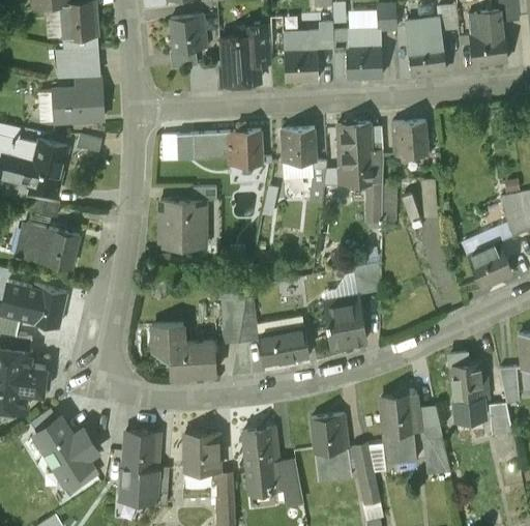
[(69,0),(30,0),(31,7),(59,4),(62,37),(95,34),(93,2),(69,4),(69,0)]
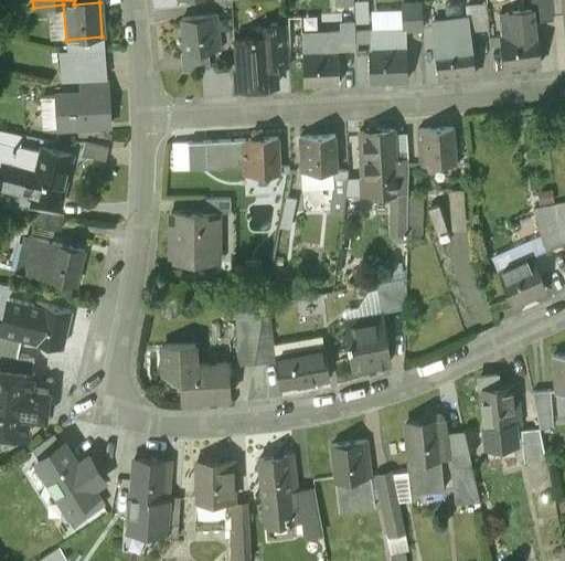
[(333,0),(334,2),(351,1),(352,20),(369,19),(368,0),(333,0)]
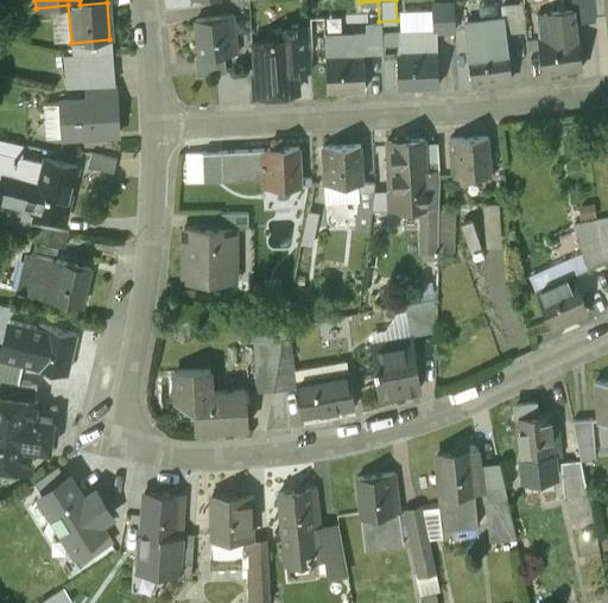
[(567,0),(569,13),(571,25),(589,23),(589,17),(587,0),(567,0)]
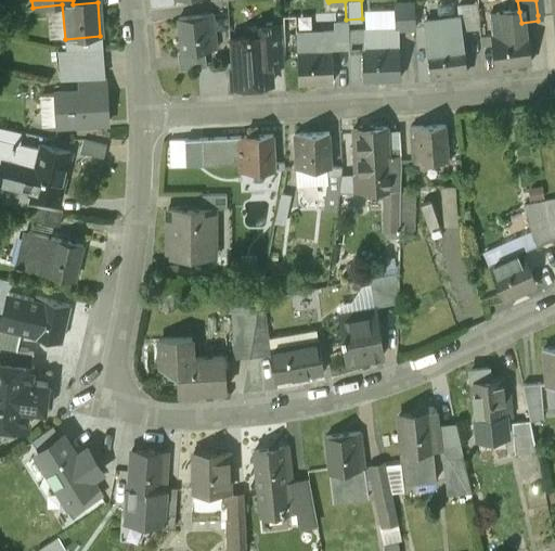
[(551,0),(536,0),(538,15),(553,14),(551,0)]
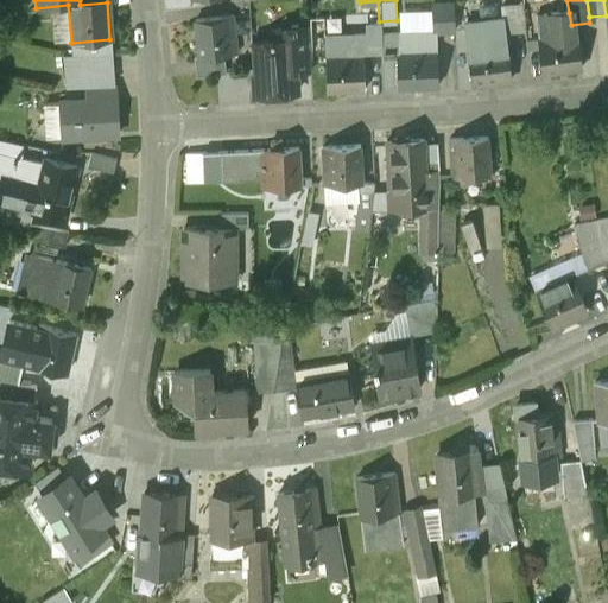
[(450,7),(429,8),(430,36),(431,36),(451,35),(450,7)]
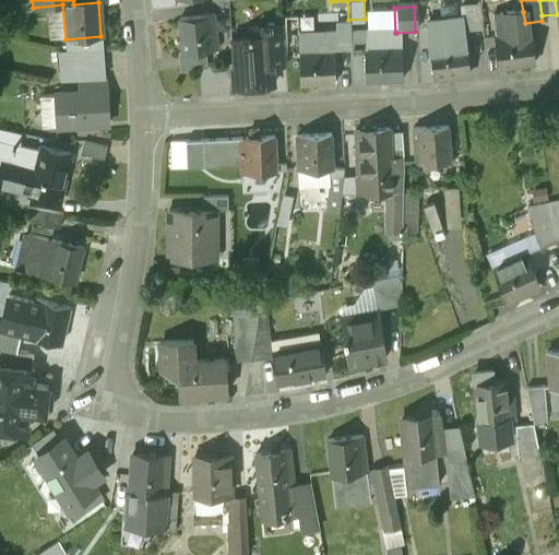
[(477,8),(456,10),(459,21),(460,21),(461,35),(479,33),(477,8)]
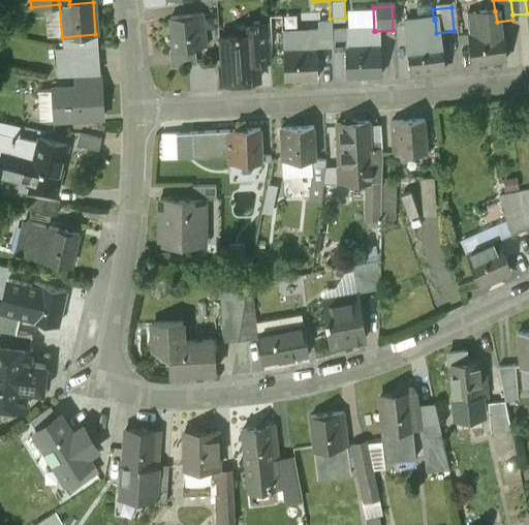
[(495,11),(463,16),(469,66),(501,62),(497,22),(495,11)]
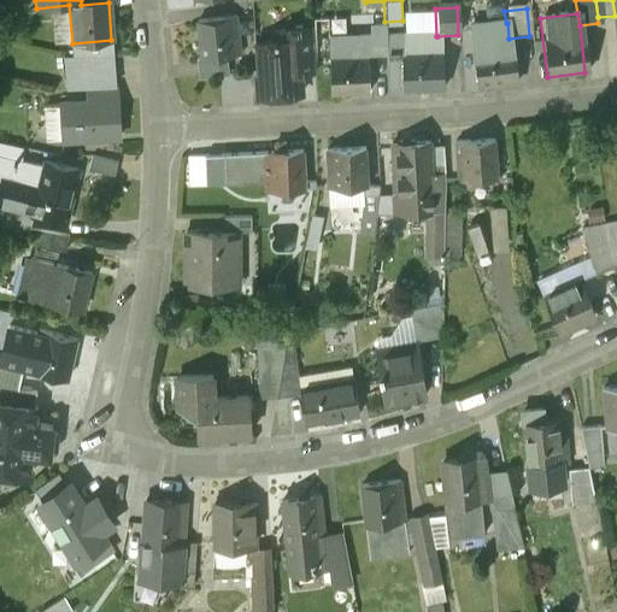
[(236,17),(199,22),(203,58),(203,59),(227,57),(241,56),(236,17)]
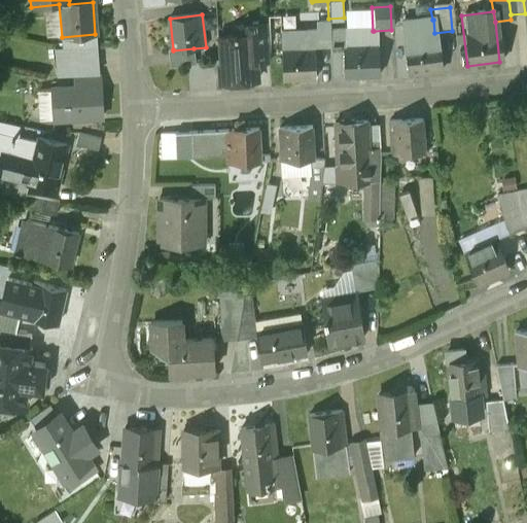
[(432,20),(400,24),(407,77),(440,73),(434,33),(433,20),(432,20)]
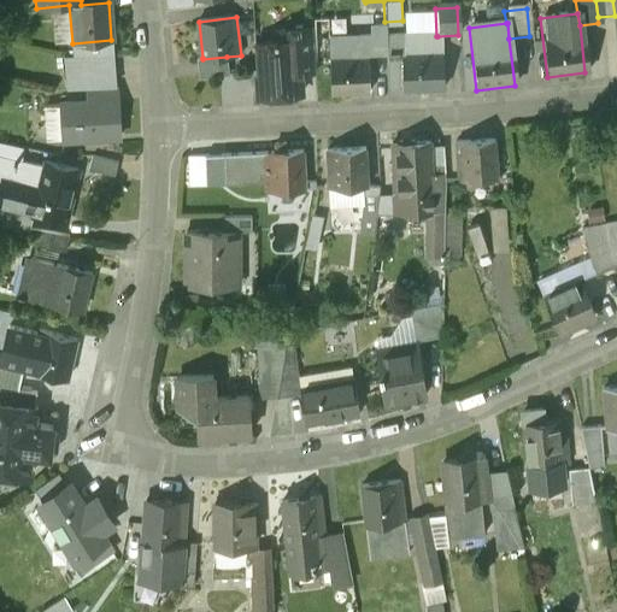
[(312,29),(293,30),(294,42),(295,42),(297,59),(299,59),(299,74),(315,72),(312,29)]
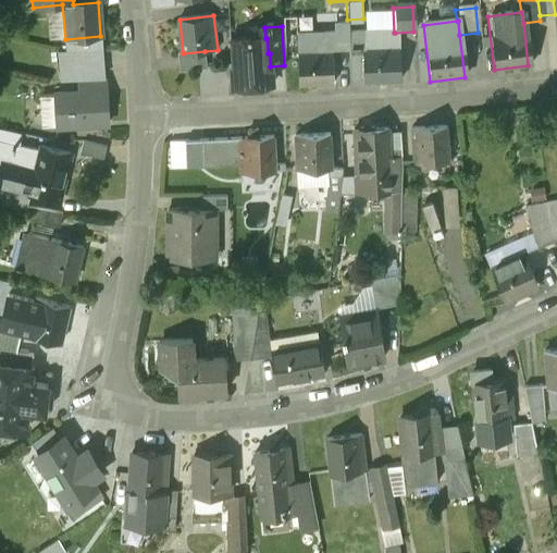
[(264,27),(250,28),(250,39),(229,41),(232,88),(271,86),(270,66),(270,53),(268,53),(267,38),(265,38),(264,27)]
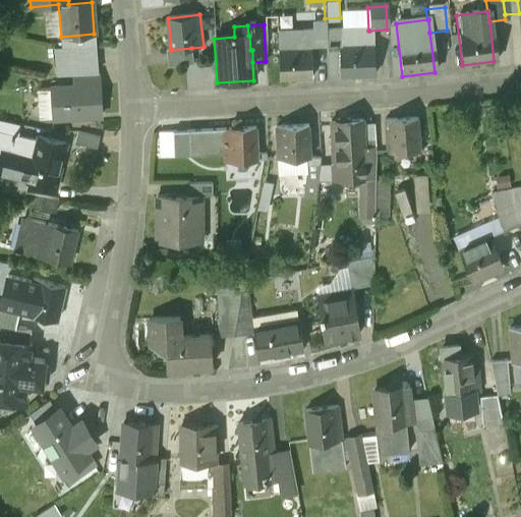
[(368,31),(326,33),(327,54),(340,53),(341,77),(371,76),(369,31),(368,31)]
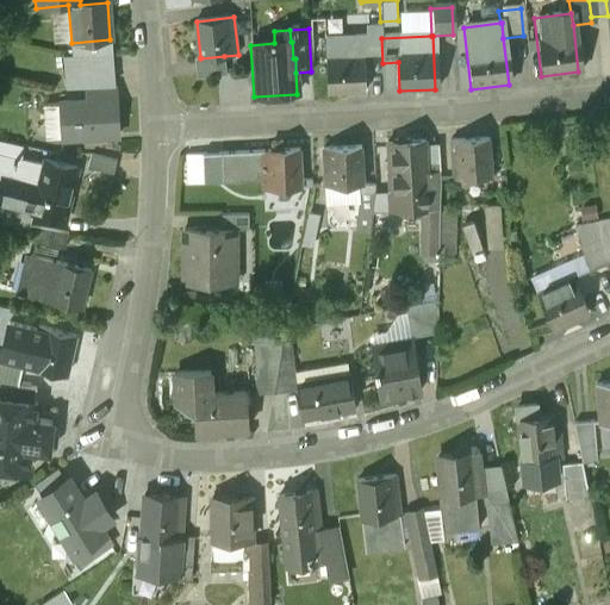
[(355,37),(318,38),(319,63),(327,63),(328,93),(365,92),(363,54),(356,54),(355,37)]
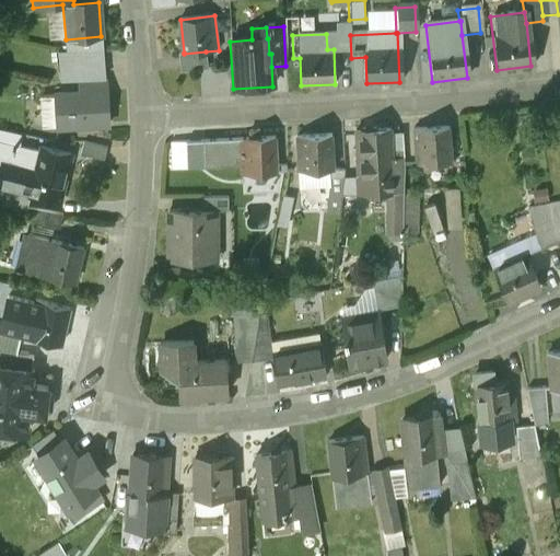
[(206,51),(184,54),(184,53),(178,53),(181,72),(208,69),(206,51)]
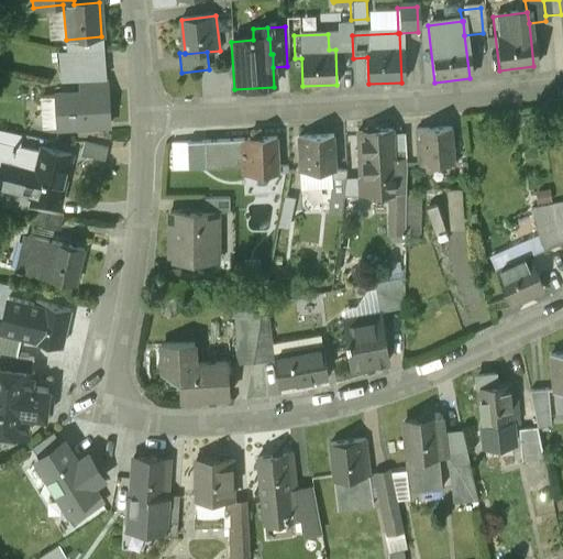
[(37,125),(47,127),(47,92),(37,92),(37,125)]
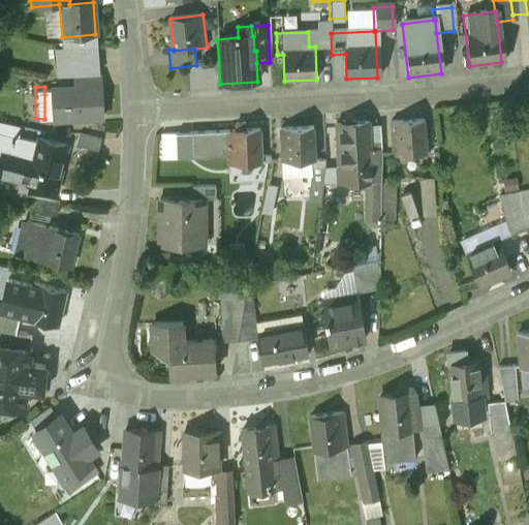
[(102,89),(56,92),(58,123),(104,120),(102,89)]
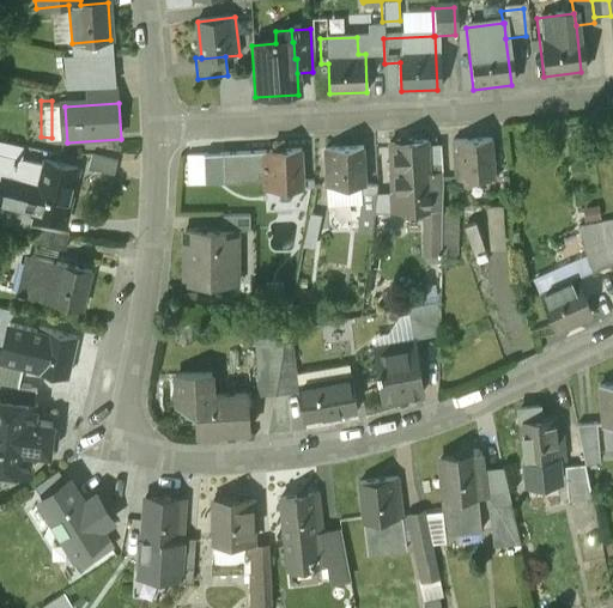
[(25,147),(0,141),(0,157),(22,162),(25,147)]
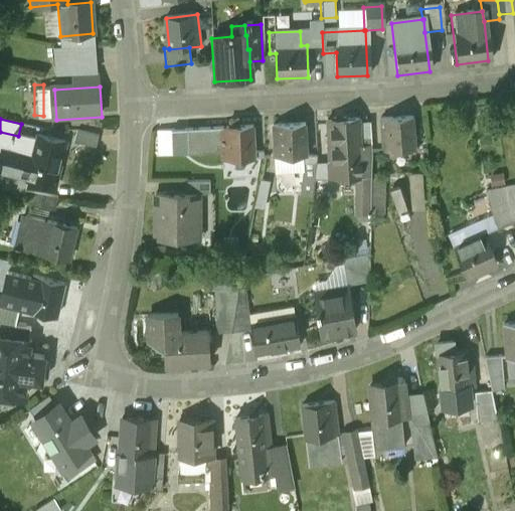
[(408,119),(376,120),(377,135),(382,134),(382,150),(409,149),(408,119)]
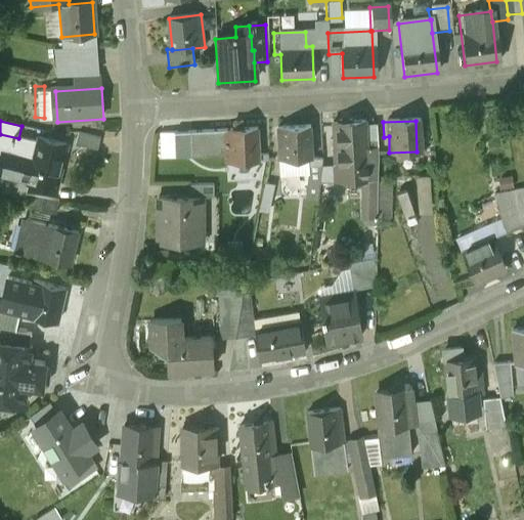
[(362,124),(329,126),(332,183),(364,181),(362,124)]
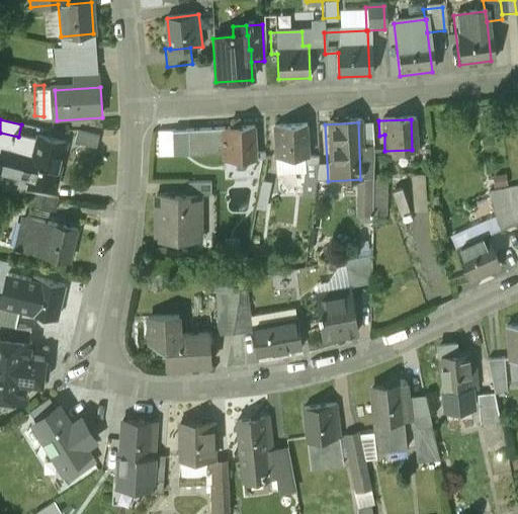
[(304,125),(272,126),(274,174),(303,173),(306,172),(306,164),(304,125)]
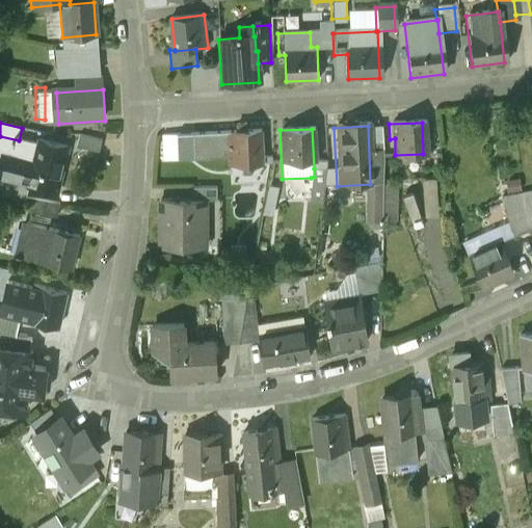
[(258,132),(225,134),(227,148),(231,147),(232,165),(260,163),(258,132)]
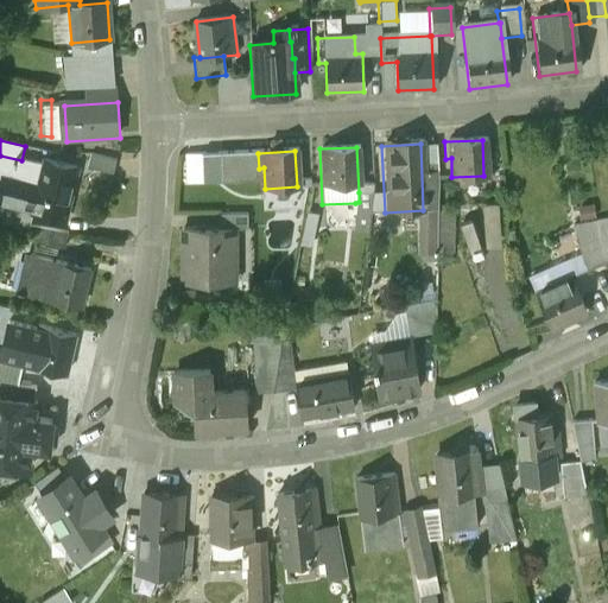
[(239,153),(220,154),(221,183),(240,182),(239,153)]
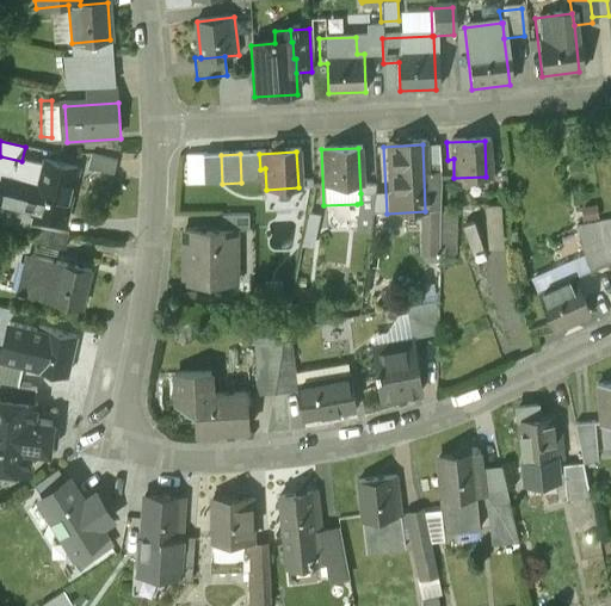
[(119,162),(93,155),(90,168),(116,175),(119,162)]
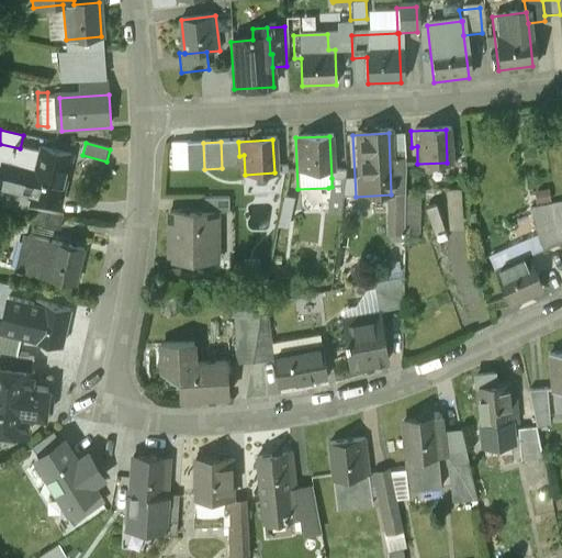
[(34,154),(30,169),(4,163),(0,178),(0,182),(31,191),(31,192),(32,193),(60,200),(72,154),(42,146),(40,155),(34,154)]
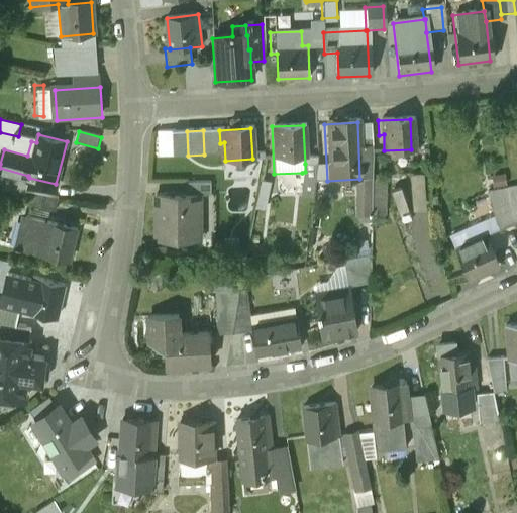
[(305,164),(305,172),(302,173),(302,180),(313,180),(314,164),(305,164)]
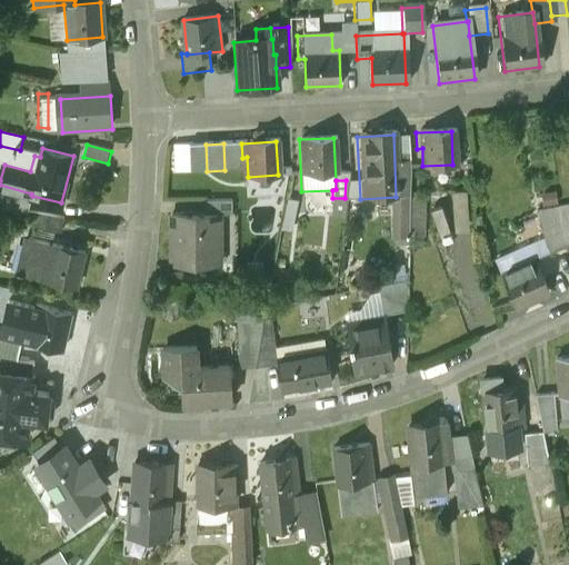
[(31,194),(0,185),(0,205),(29,209),(32,196),(31,195),(31,194)]
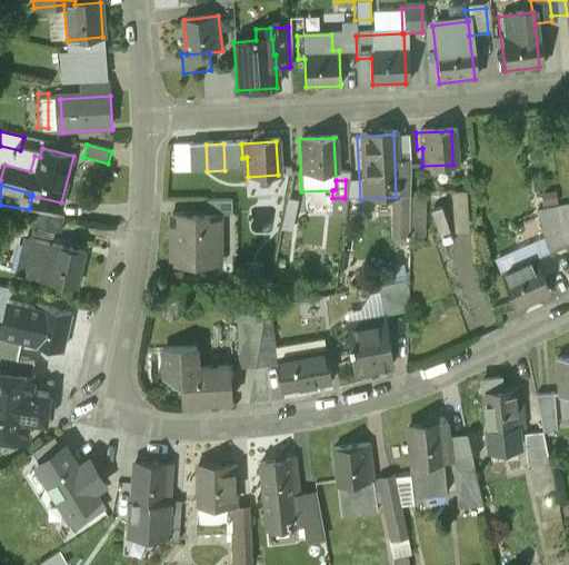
[(431,205),(432,230),(468,229),(466,189),(448,190),(449,204),(431,205)]
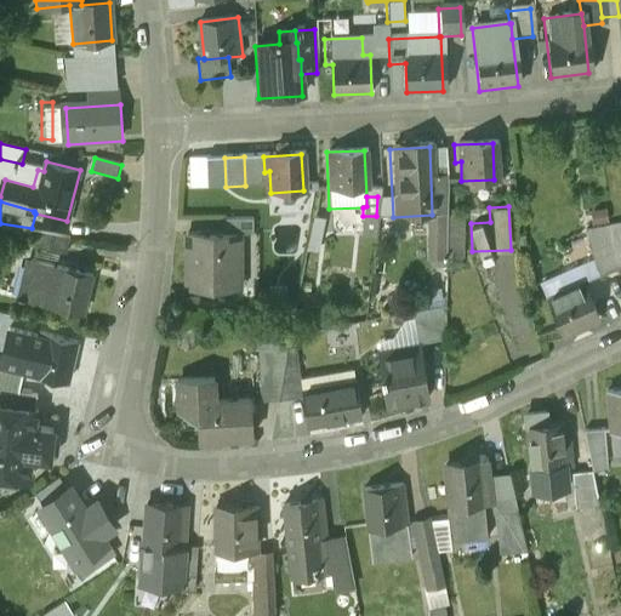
[(254,235),(252,217),(221,218),(221,234),(239,233),(239,235),(254,235)]
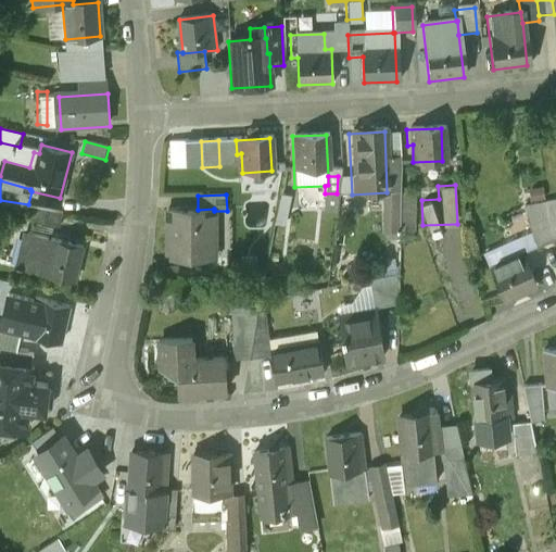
[(555,200),(542,204),(546,228),(552,241),(554,245),(555,243),(555,200)]
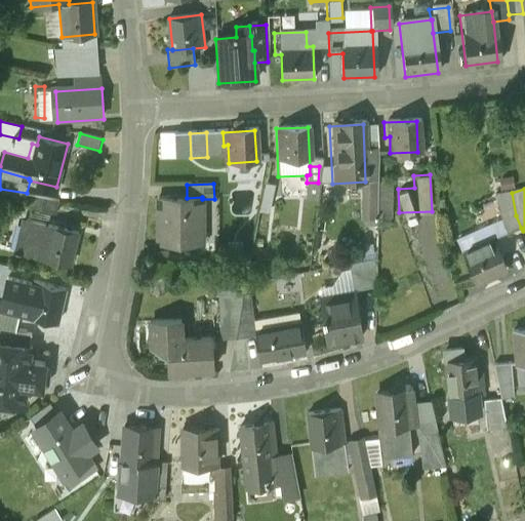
[(512,193),(493,197),(505,235),(521,228),(516,215),(512,193)]
